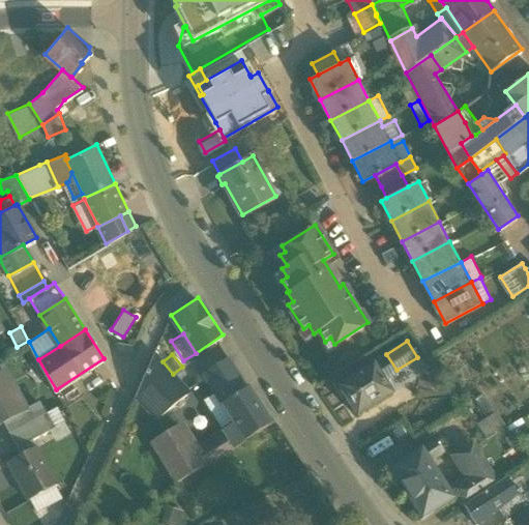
[(214,390),(222,402),(248,384),(230,354),(203,372),(214,390)]
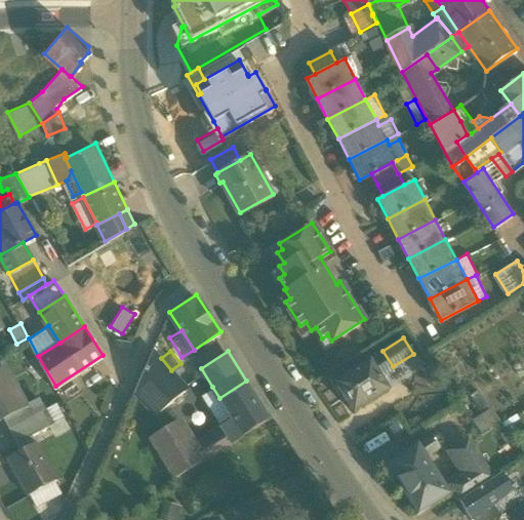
[(380,374),(393,366),(383,351),(370,359),(380,374)]
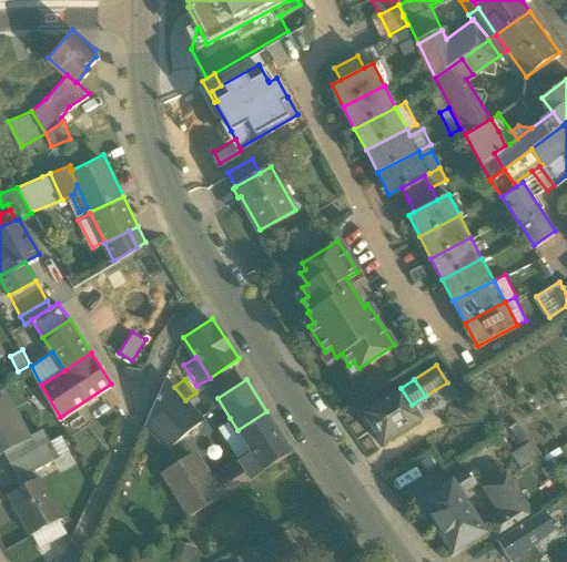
[(145,422),(169,447),(201,419),(185,400),(174,387),(171,382),(164,380),(145,422)]
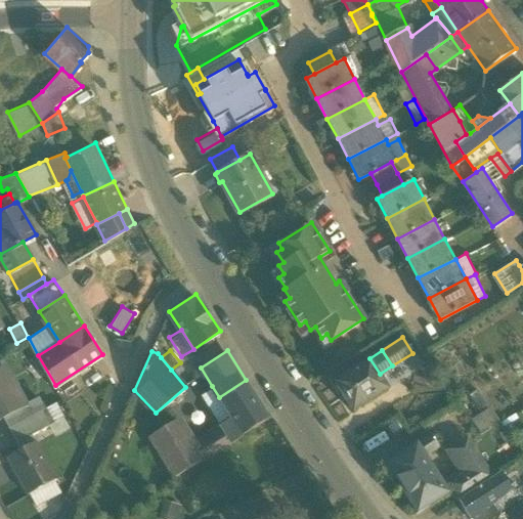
[(388,387),(380,374),(369,358),(335,381),(353,409),(388,387)]
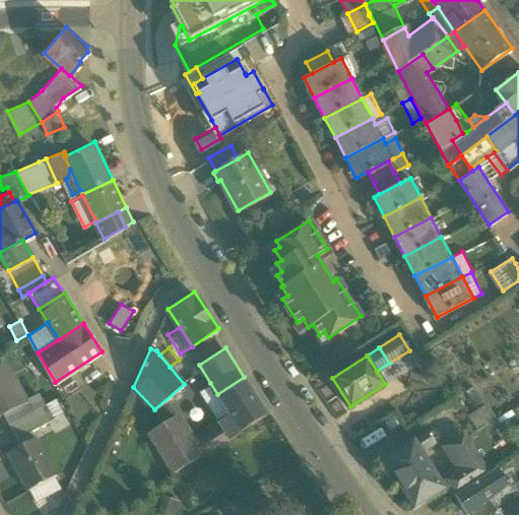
[(0,365),(0,414),(3,412),(25,400),(24,399),(4,363),(0,365)]
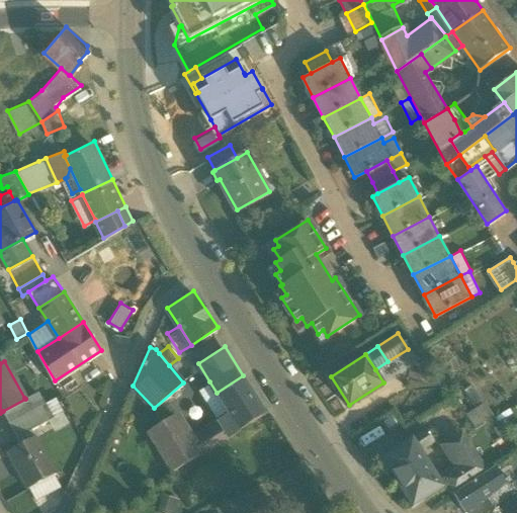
[(243,375),(217,393),(240,428),(266,411),(243,375)]
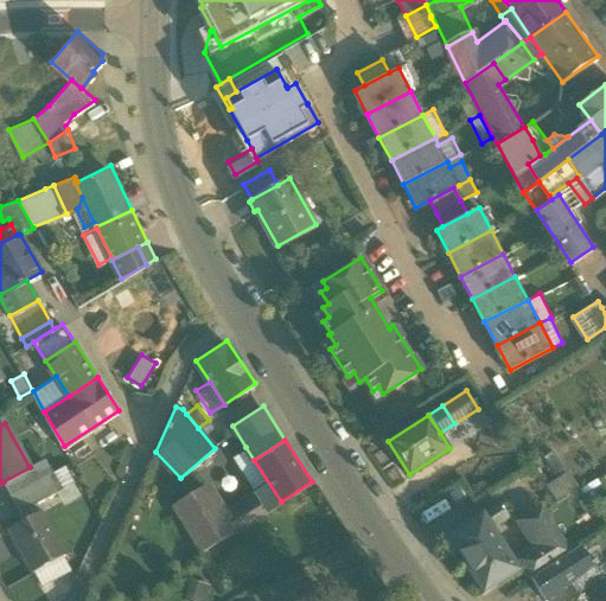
[(234,455),(242,467),(254,460),(246,447),(234,455)]
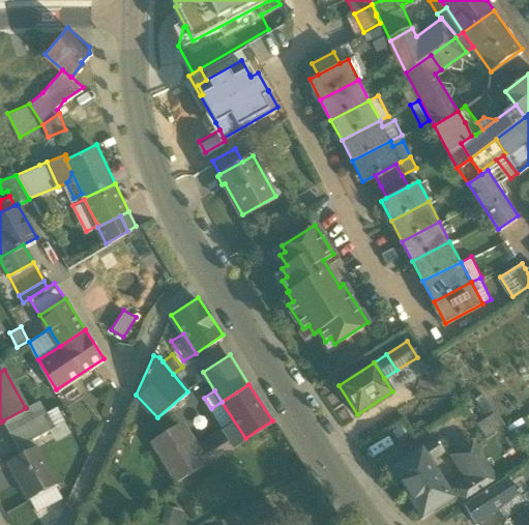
[(40,399),(29,405),(35,417),(46,411),(47,411),(40,399)]
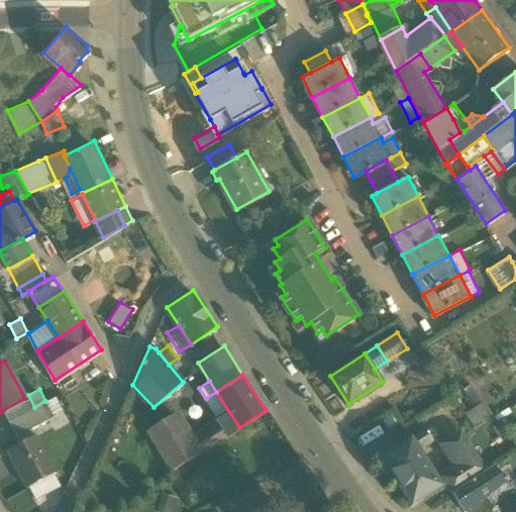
[(239,427),(216,392),(206,398),(219,420),(228,434),(239,427)]
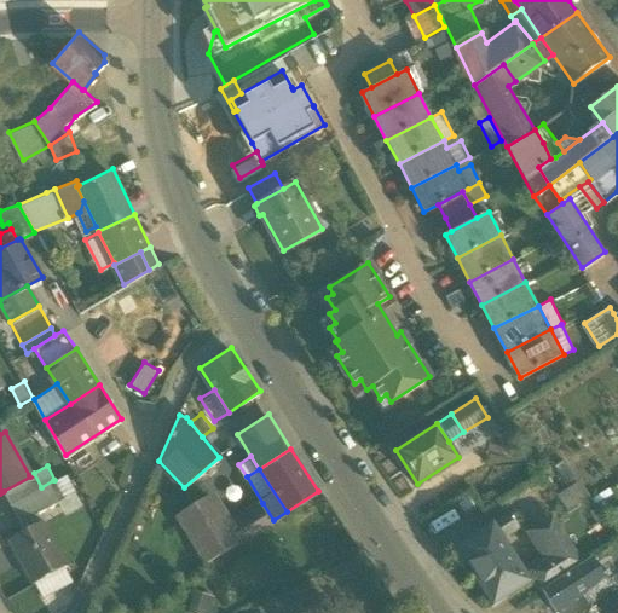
[(4,491),(11,503),(41,487),(34,473),(29,475),(30,476),(4,491)]
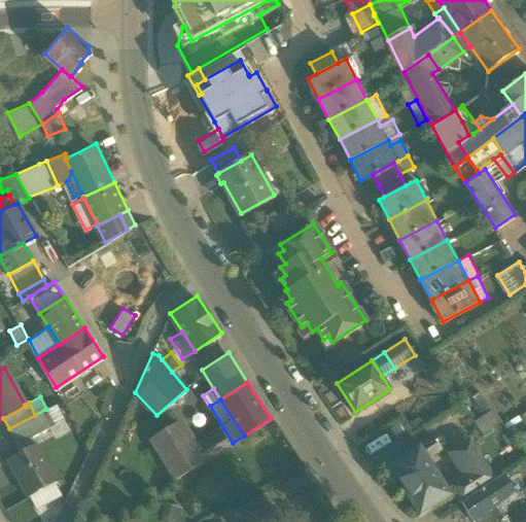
[(46,409),(45,409),(54,424),(66,418),(58,403),(46,409)]
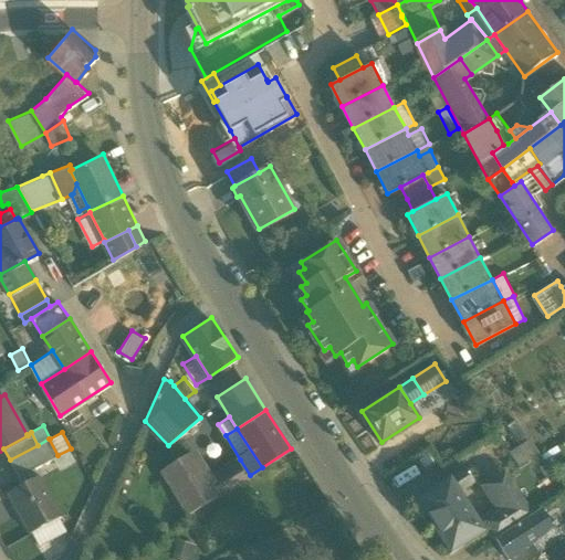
[(532,436),(511,447),(519,461),(540,448),(532,436)]
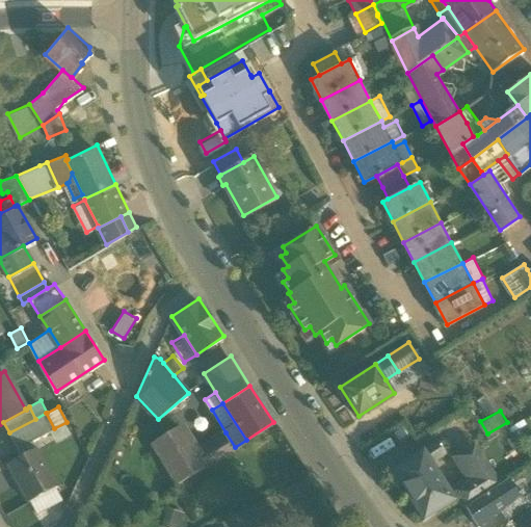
[(46,413),(35,419),(9,432),(18,448),(50,430),(54,428),(46,413)]
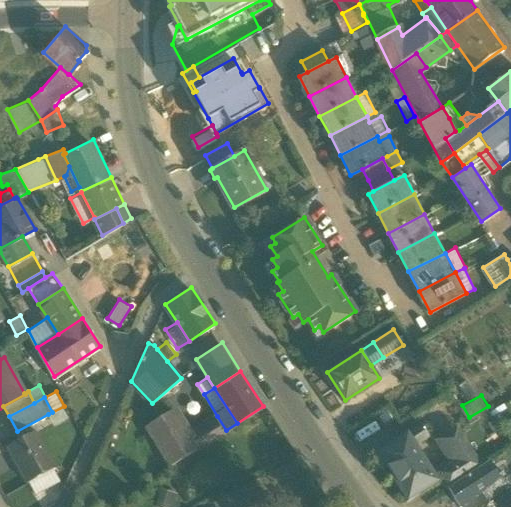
[(52,412),(48,414),(54,424),(69,416),(64,406),(52,412)]
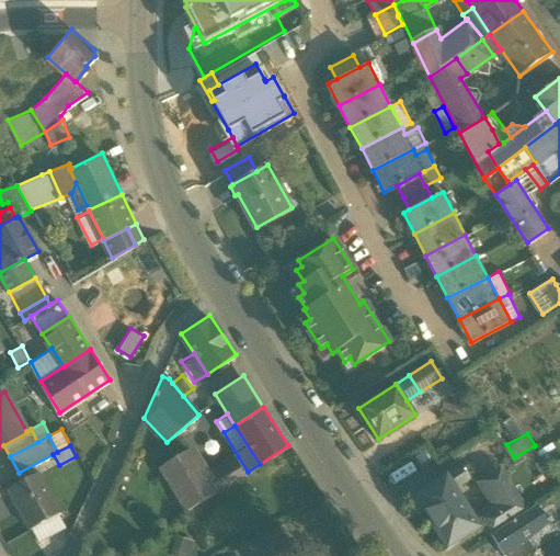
[(189,509),(217,490),(208,475),(190,446),(161,465),(189,509)]
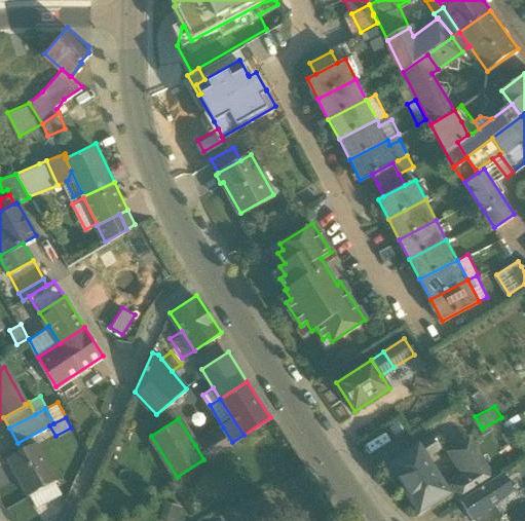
[(223,428),(211,436),(219,450),(232,442),(223,428)]
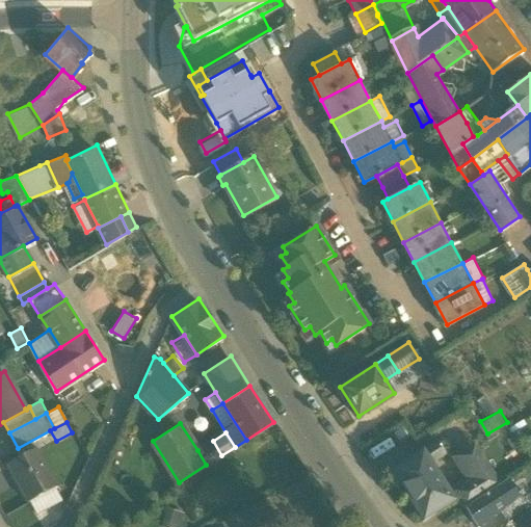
[(439,440),(423,449),(430,460),(446,451),(439,440)]
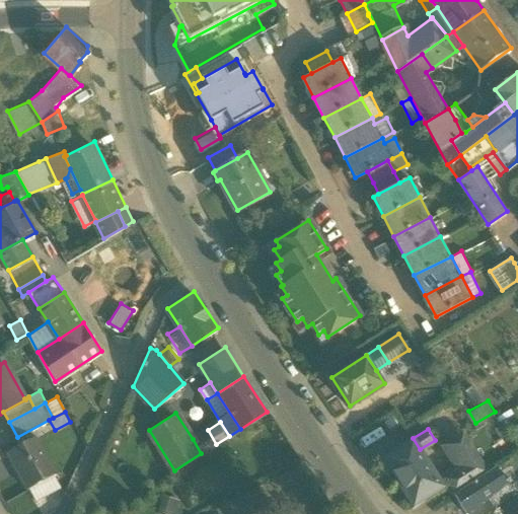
[(201,453),(216,444),(208,430),(193,439),(201,453)]
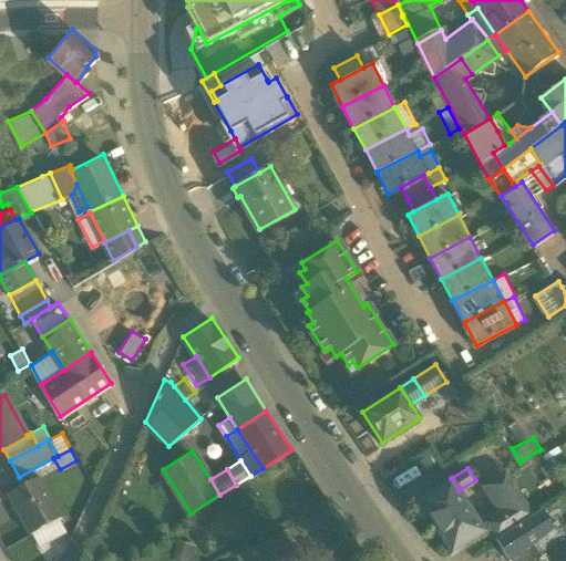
[(490,526),(496,537),(534,513),(506,470),(484,484),(502,510),(491,517),(490,526)]
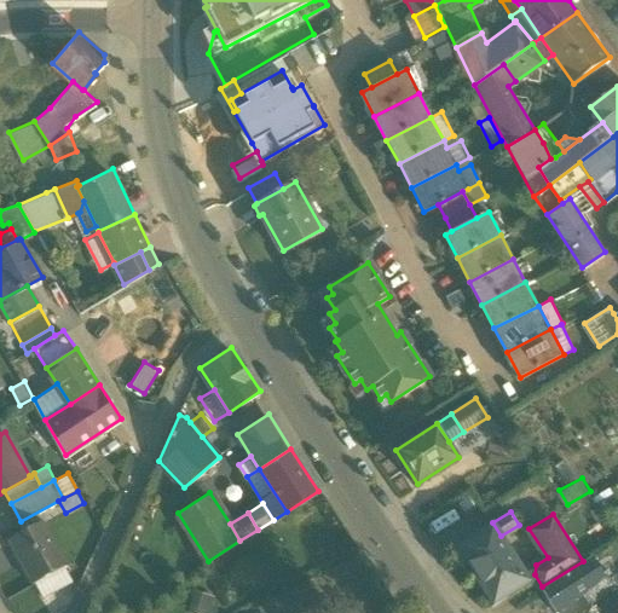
[(10,537),(34,582),(68,565),(44,519),(10,537)]
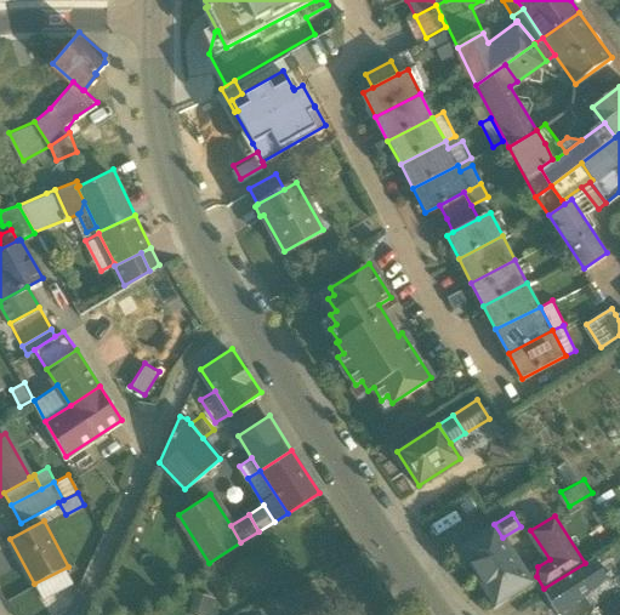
[(530,581),(502,537),(494,524),(459,547),(494,604),(530,581)]
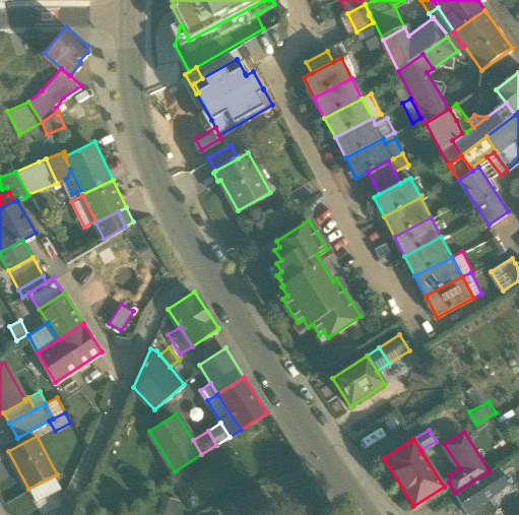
[(455,493),(468,513),(490,496),(507,483),(506,480),(497,466),(490,471),(455,493)]
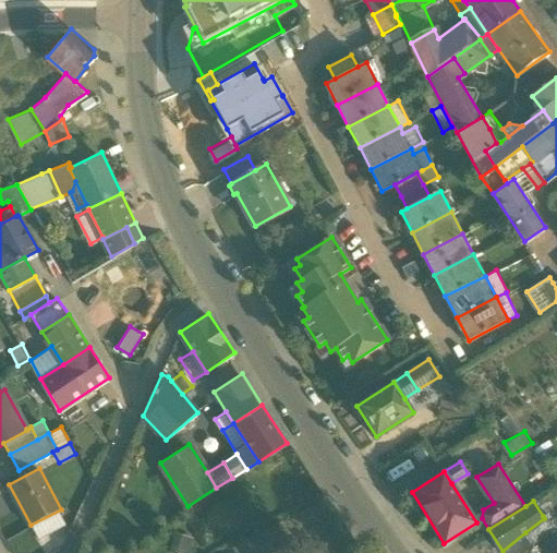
[(37,538),(68,523),(61,509),(31,525),(37,538)]
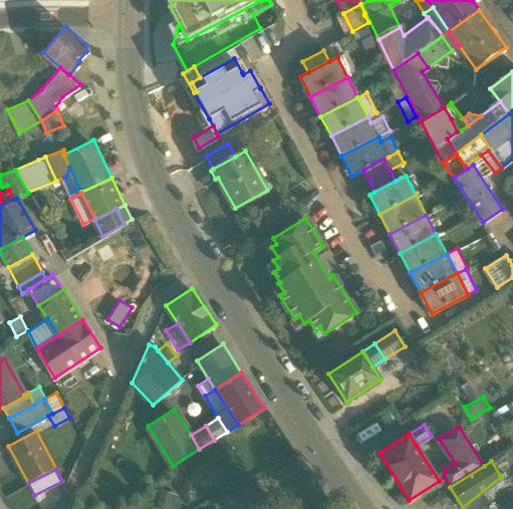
[(484,490),(491,500),(512,483),(512,481),(505,471),(500,475),(501,477),(484,490)]
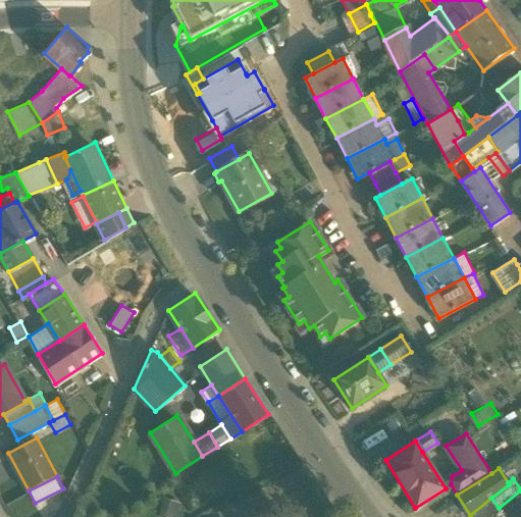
[(176,516),(181,501),(164,496),(159,515),(165,516),(176,516)]
